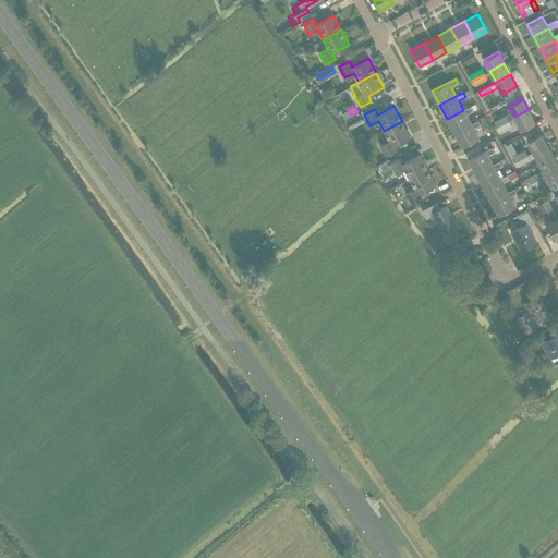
[(473,110),(470,106),(463,110),(447,119),(455,133),(471,123),(465,114),(473,110)]
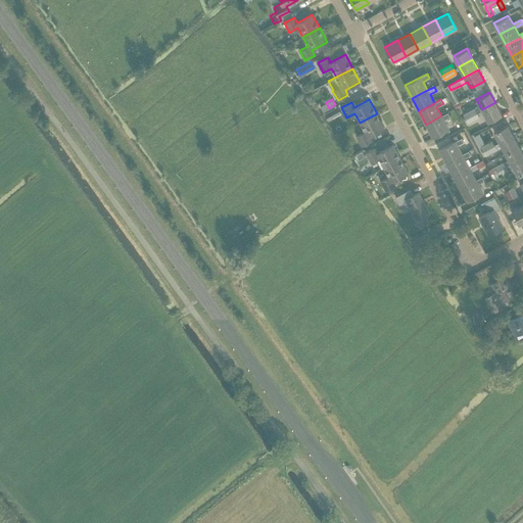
[(502,113),(495,102),(482,109),(488,121),(502,113)]
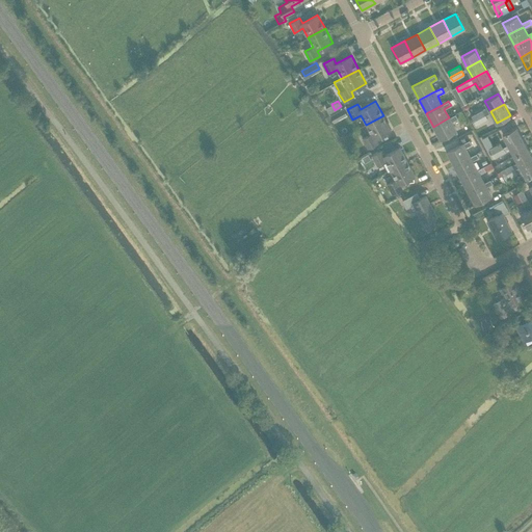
[(343,108),(330,115),(331,118),(334,123),(347,115),(343,108)]
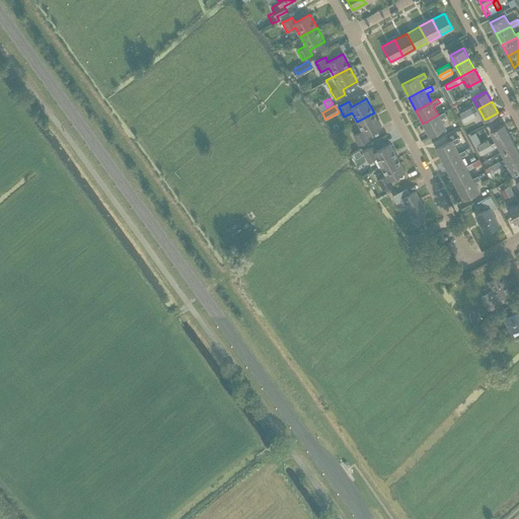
[(444,112),(438,115),(423,124),(430,136),(445,128),(440,119),(446,116),(444,112)]
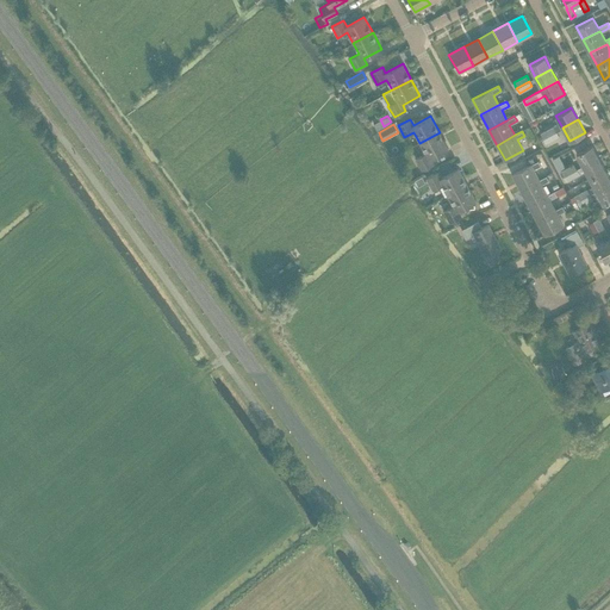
[(559,137),(556,131),(543,138),(546,143),(559,137)]
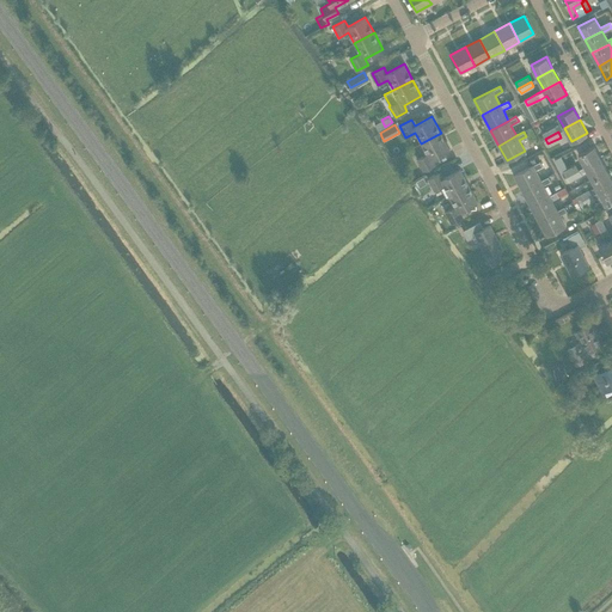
[(432,158),(450,150),(441,133),(421,144),(427,154),(417,159),(423,170),(435,164),(432,158)]
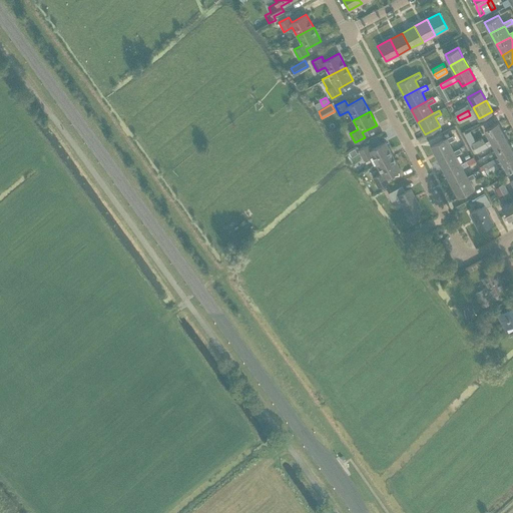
[(443,121),(447,129),(455,125),(451,117),(443,121)]
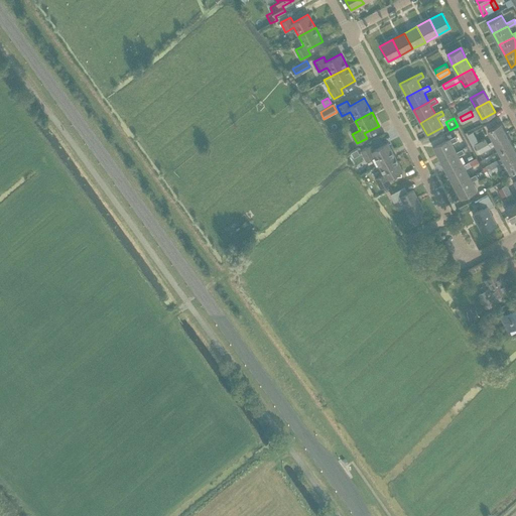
[(500,123),(487,130),(491,136),(479,142),(475,144),(477,149),(506,133),(500,123)]
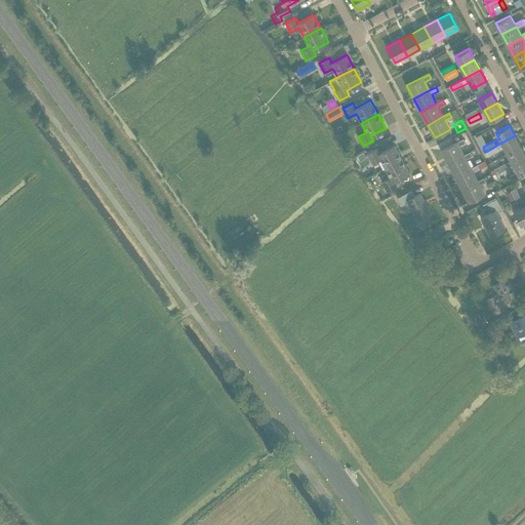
[(487,156),(498,150),(503,148),(508,154),(521,147),(515,135),(485,152),(487,156)]
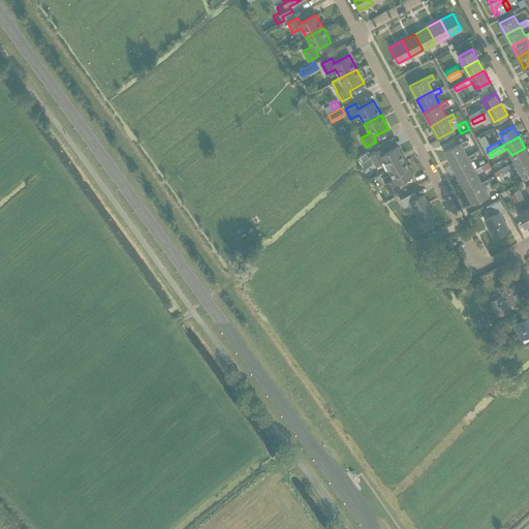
[(466,139),(444,151),(452,164),(467,156),(462,147),(469,144),(466,139)]
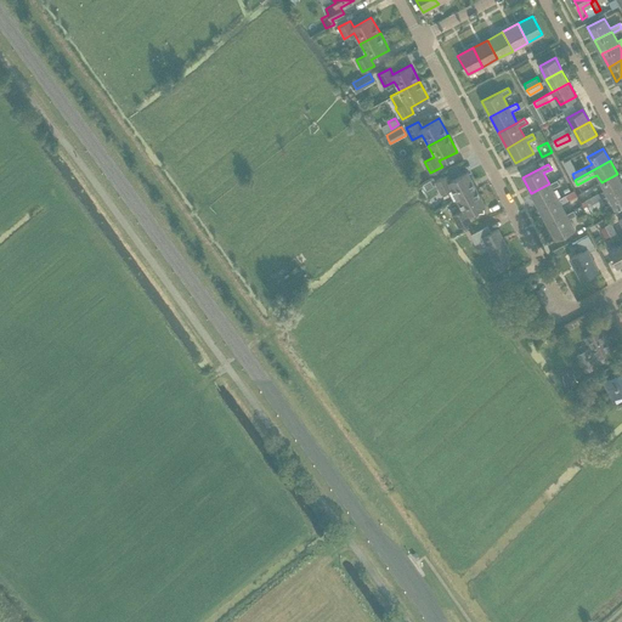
[(574,165),(566,169),(570,175),(572,174),(577,171),(574,165)]
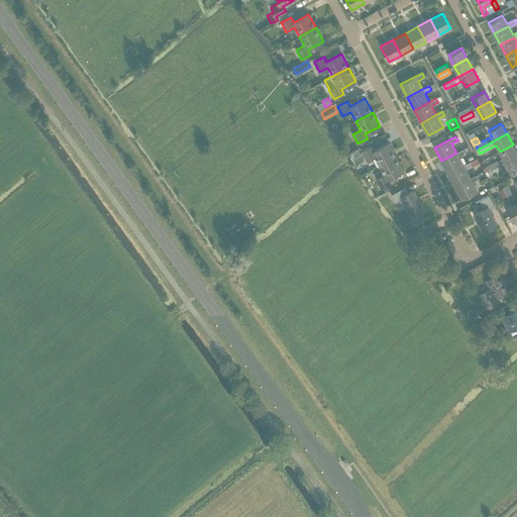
[(367,161),(375,157),(380,166),(396,157),(389,142),(374,150),(372,145),(362,151),(367,161)]
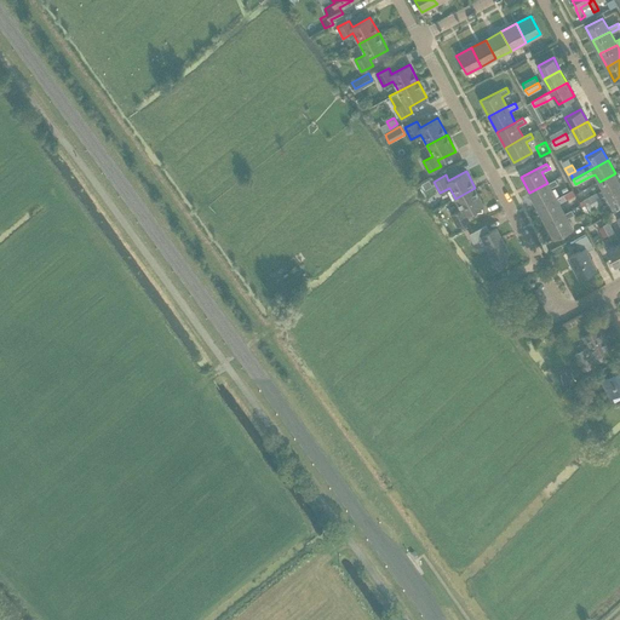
[(603,189),(606,194),(619,185),(619,182),(615,173),(600,182),(603,189)]
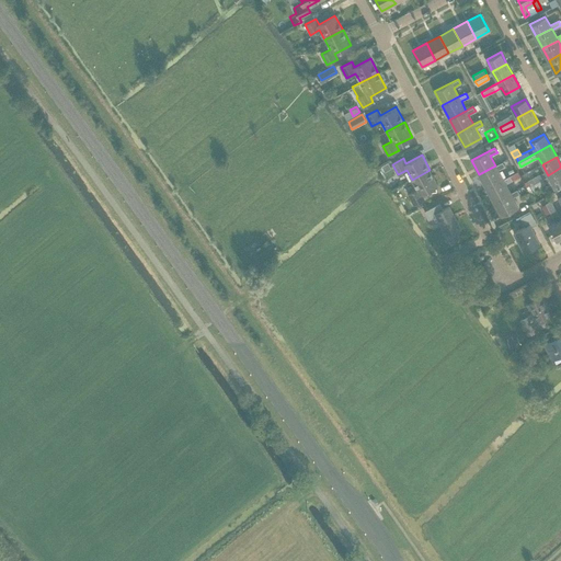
[(388,161),(381,165),(385,171),(391,168),(388,161)]
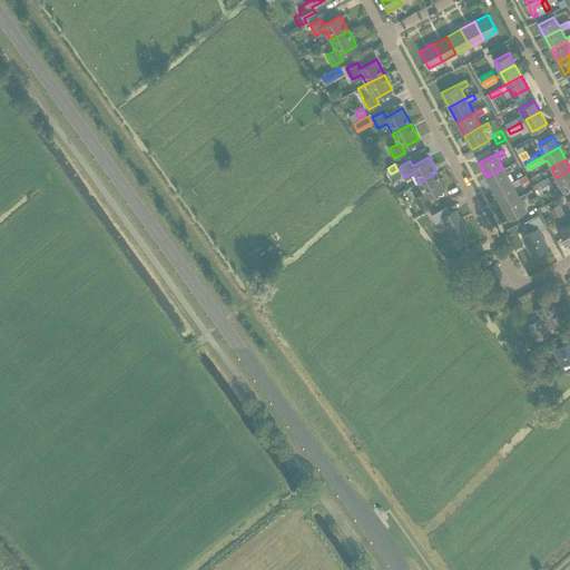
[(512,168),(510,164),(503,168),(487,177),(494,190),(511,182),(505,173),(512,168)]
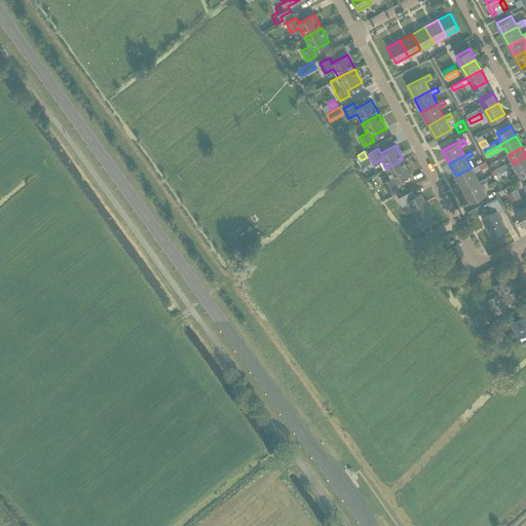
[(520,176),(525,172),(525,157),(514,164),(520,176)]
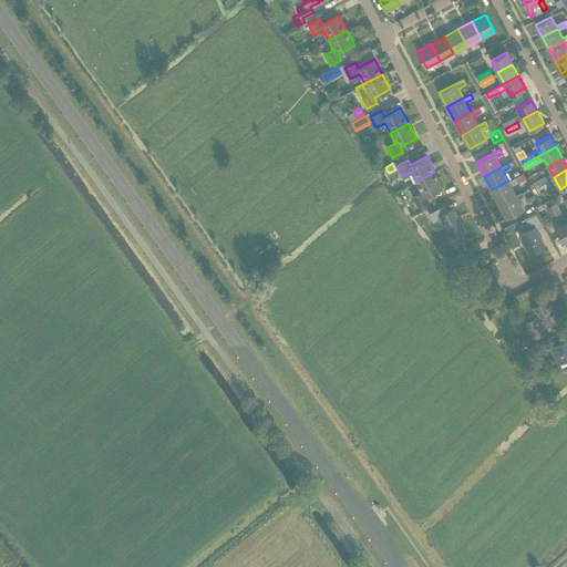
[(441,187),(442,187),(434,172),(416,182),(421,192),(412,196),(418,206),(429,200),(426,195),(431,193),(431,194),(441,193),(441,187)]
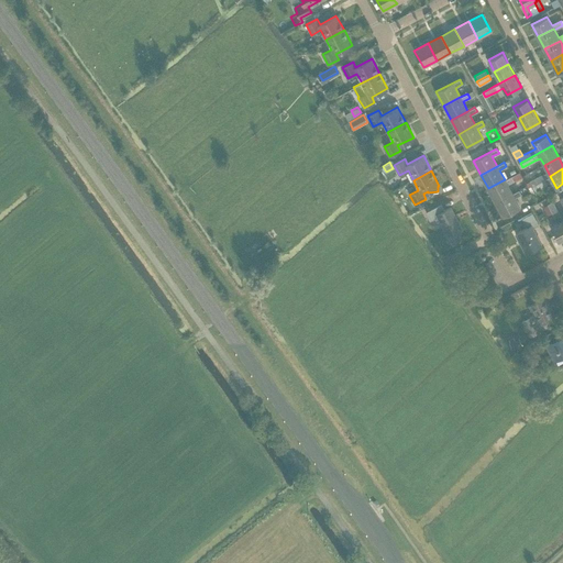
[(532,186),(544,179),(542,175),(530,180),(532,186)]
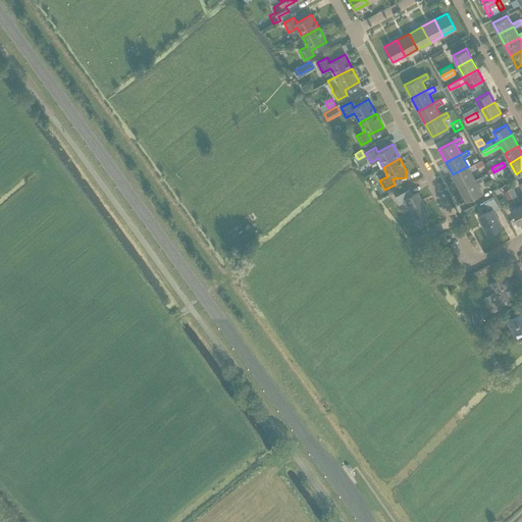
[(474,163),(468,166),(453,174),(459,188),(474,179),(470,170),(476,167),(474,163)]
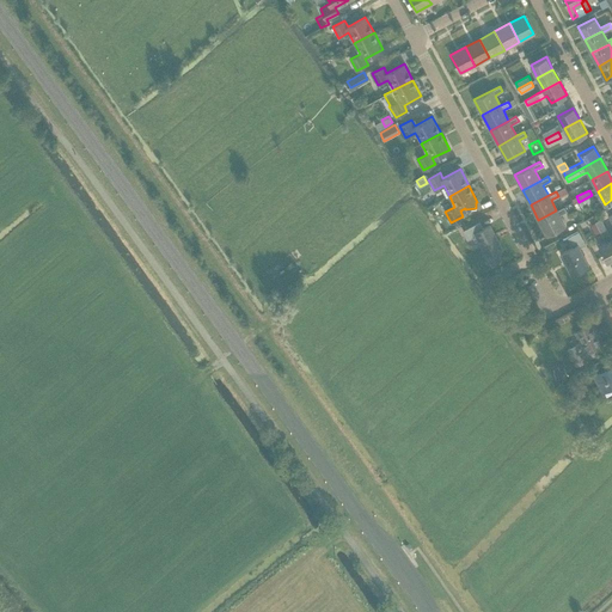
[(582,207),(594,200),(592,195),(579,202),(582,207)]
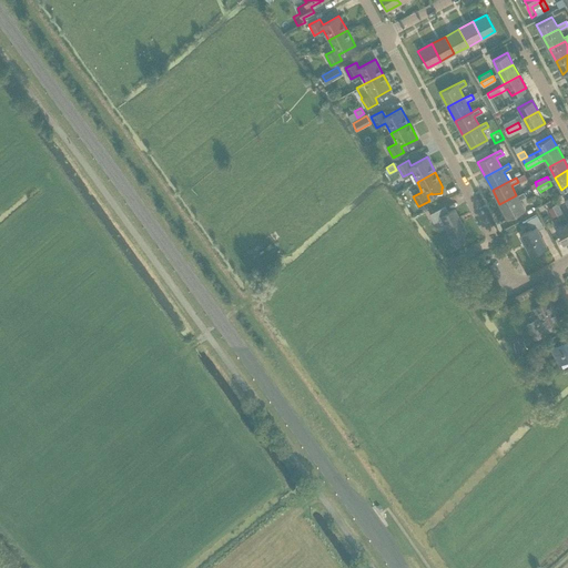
[(524,192),(516,195),(499,204),(507,219),(524,210),(519,200),(526,196),(524,192)]
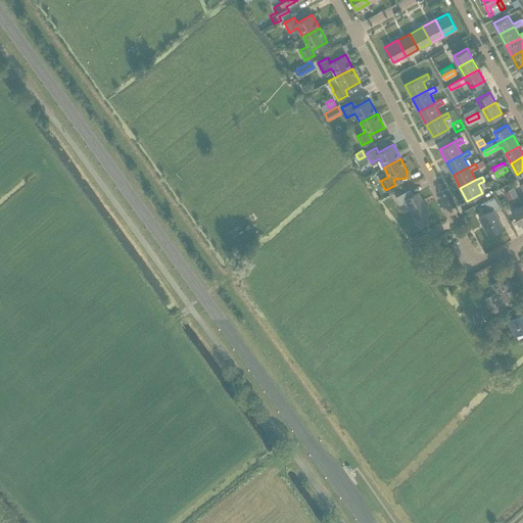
[(509,190),(515,200),(518,206),(511,210),(519,224),(522,221),(522,205),(522,204),(519,198),(514,187),(509,190)]
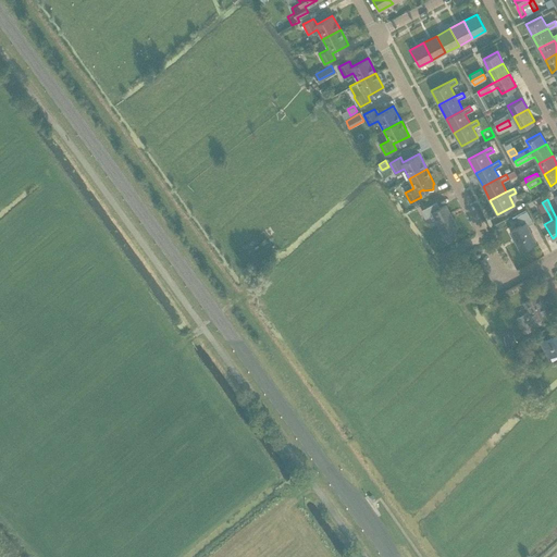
[(421,210),(425,218),(433,213),(447,240),(456,236),(453,230),(458,226),(446,205),(440,208),(436,202),(421,210)]
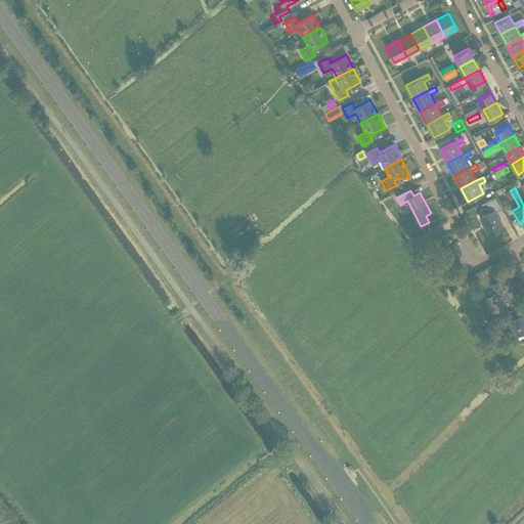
[(480,217),(489,235),(504,227),(495,212),(501,209),(495,199),(486,203),(490,211),(480,217)]
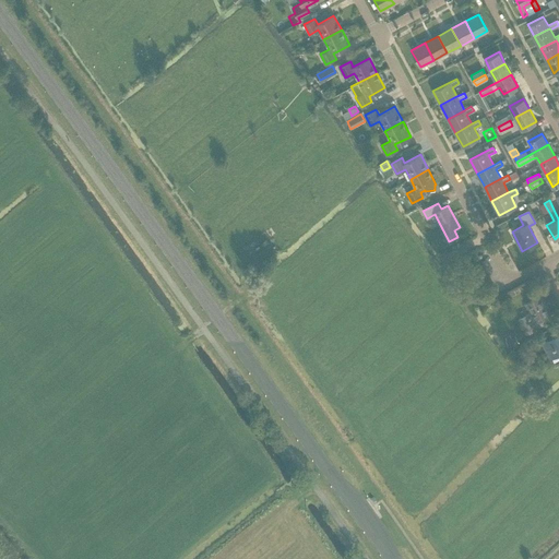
[(531,311),(518,319),(526,334),(544,324),(540,318),(550,312),(542,295),(525,304),(531,311)]
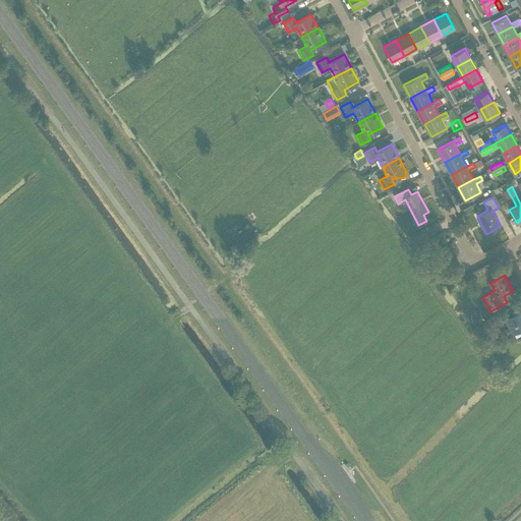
[(520,309),(506,319),(514,334),(520,329),(520,309)]
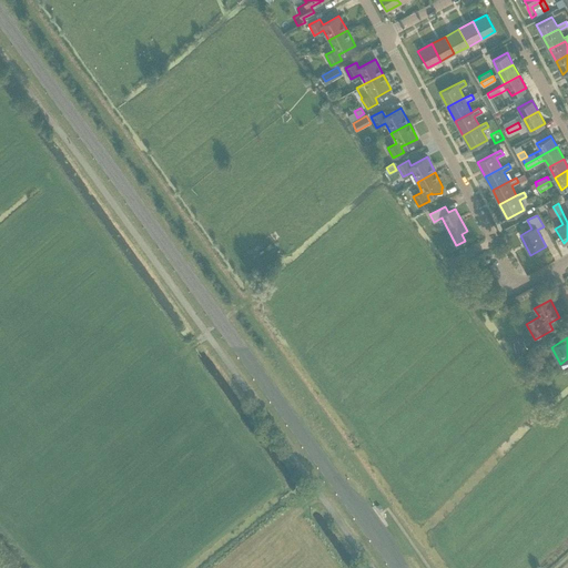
[(517,340),(513,343),(515,345),(514,346),(518,354),(527,348),(524,341),(519,343),(517,340)]
